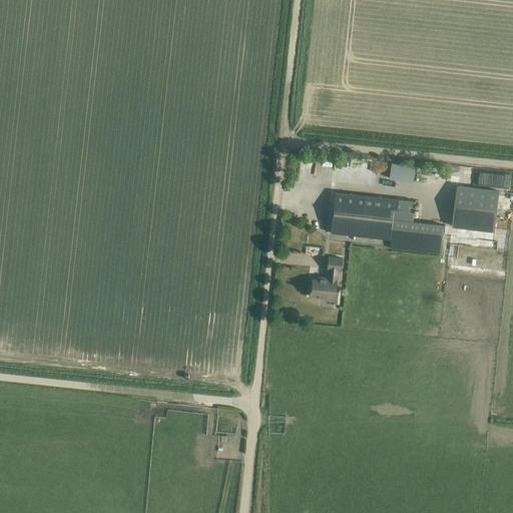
[(392,163),(391,175),(400,176),(402,164),(392,163)]
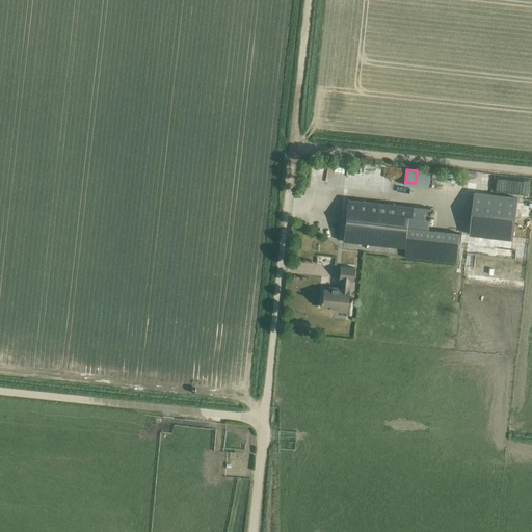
[(470,236),(512,240),(517,198),(475,193),(470,236)]
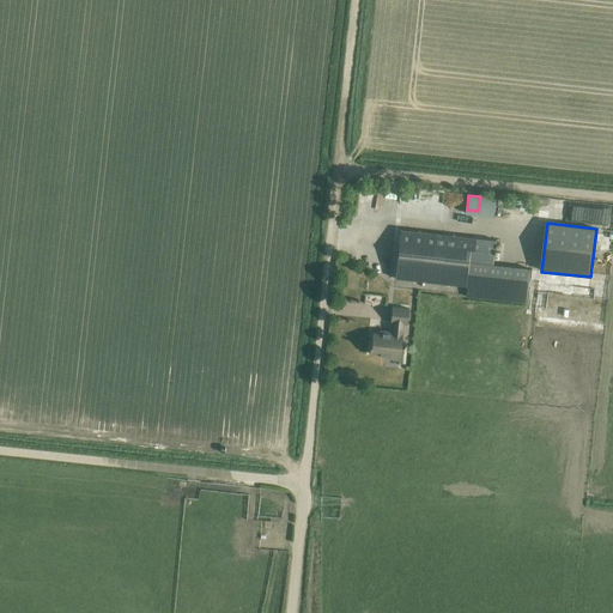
[(532,268),(495,265),(497,241),(412,231),(400,230),(395,278),(407,279),(419,281),(425,281),(467,286),(466,298),(528,305),(532,268)]
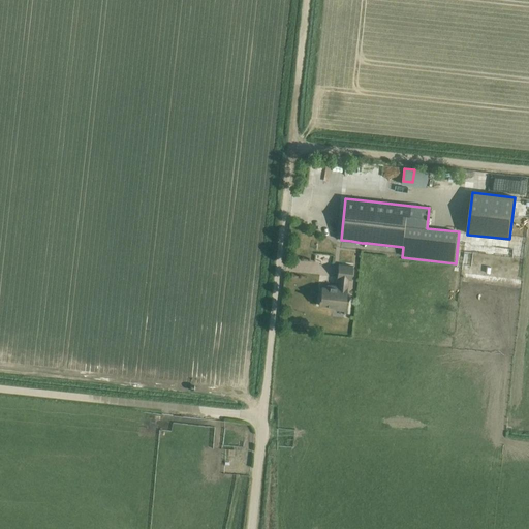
[(318,305),(345,308),(348,279),(351,280),(352,267),(338,265),(337,278),(338,278),(338,286),(330,285),(330,288),(321,287),(320,299),(319,299),(318,305)]
